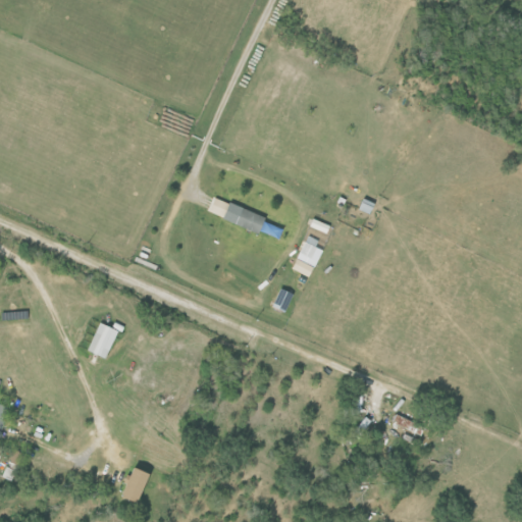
[(263,216),(212,197),(206,213),(256,232),(263,216)]
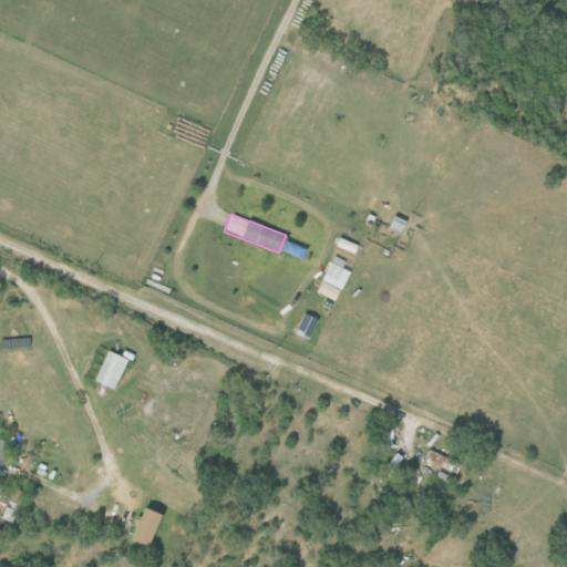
[(341,268),(343,260),(329,255),(316,292),(336,300),(347,270),(341,268)]
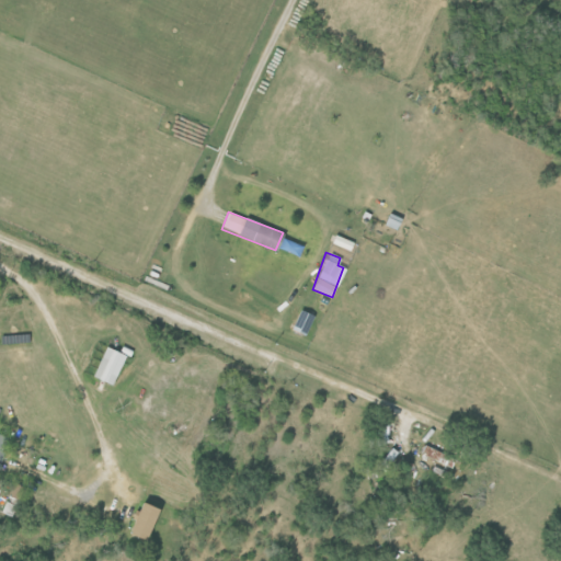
[(91,376),(111,385),(124,355),(104,346),(91,376)]
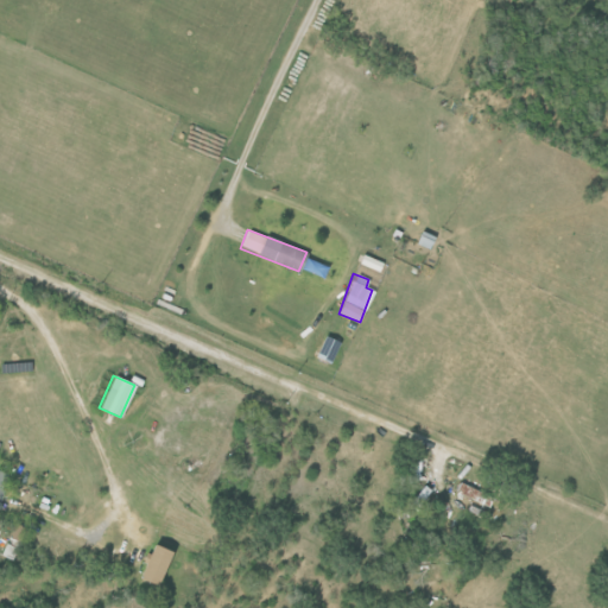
[(410,500),(420,508),(432,492),(422,485),(410,500)]
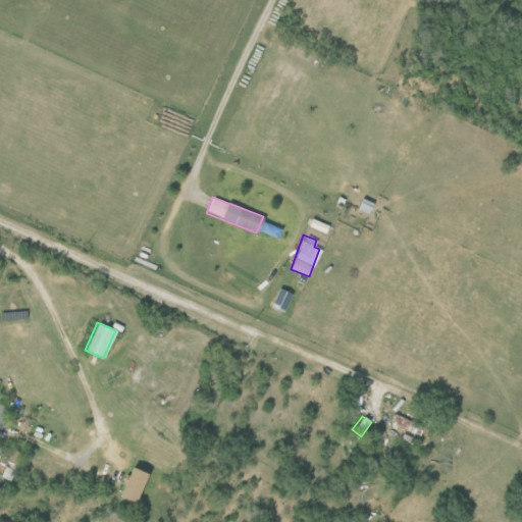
[(20,454),(10,449),(5,460),(16,464),(20,454)]
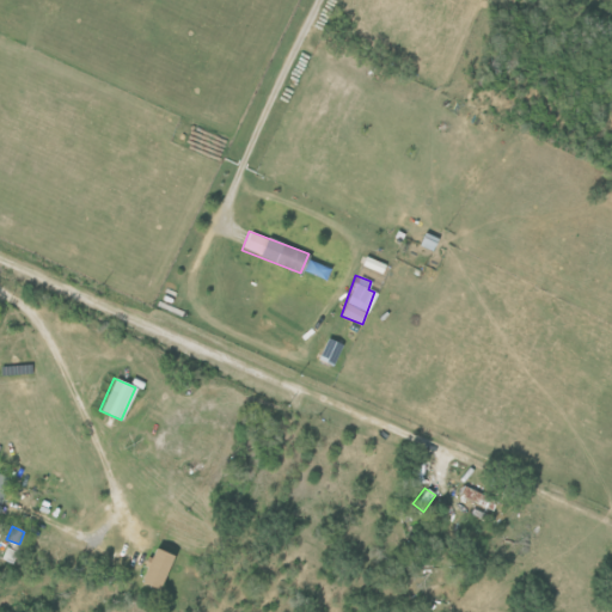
[(17,552),(6,548),(1,558),(12,563),(17,552)]
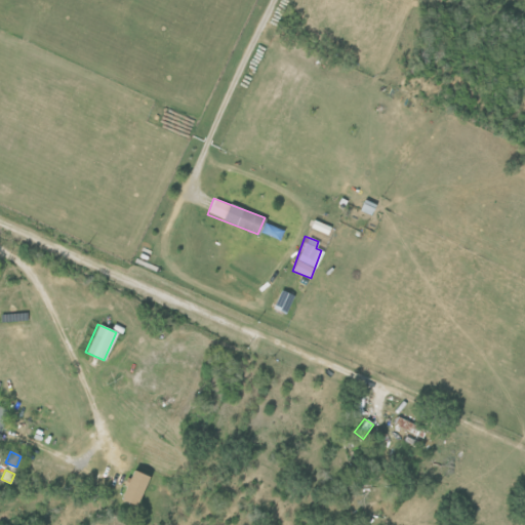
[(146,476),(129,470),(118,498),(134,505),(146,476)]
